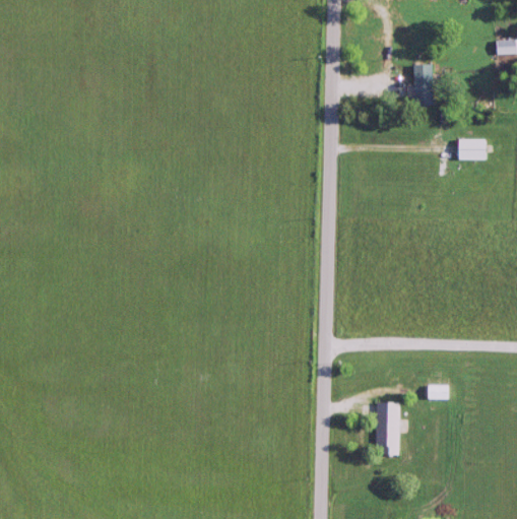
[(516,40),(496,40),(496,54),(516,54),(516,40)]
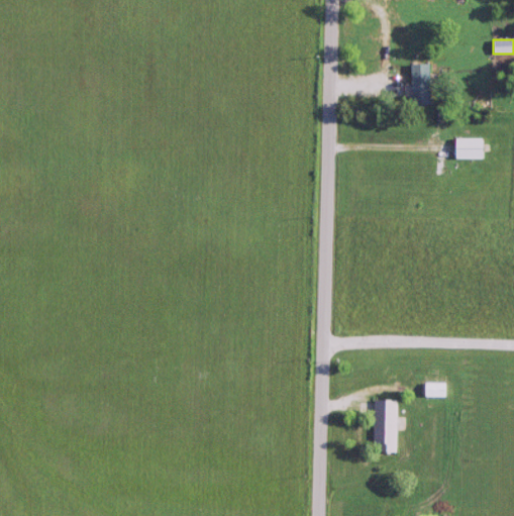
[(410,104),(429,104),(429,63),(410,63),(410,104)]
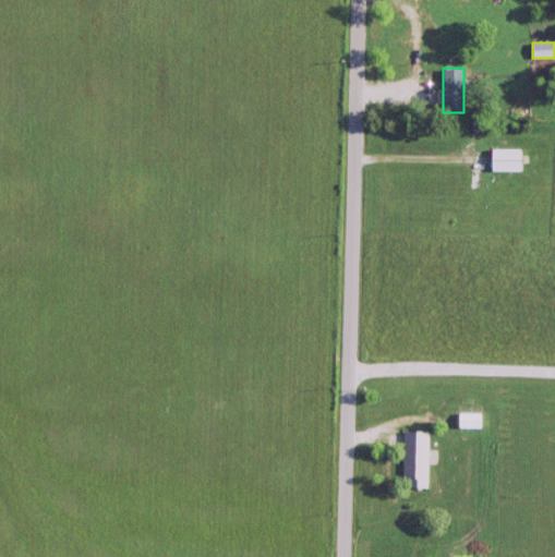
[(490,149),(490,171),(523,171),(523,149),(490,149)]
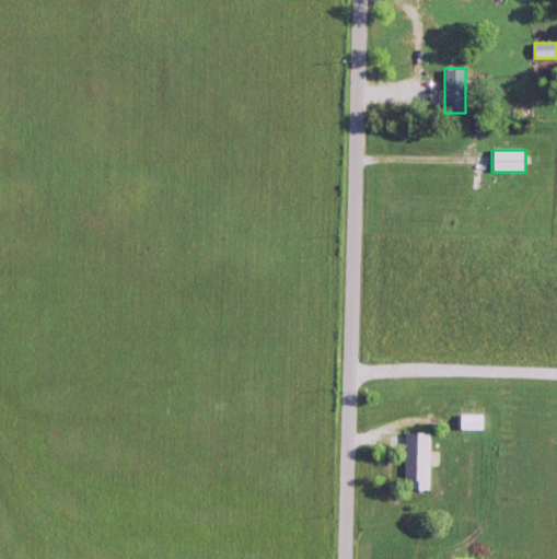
[(460,429),(486,429),(486,416),(460,416),(460,429)]
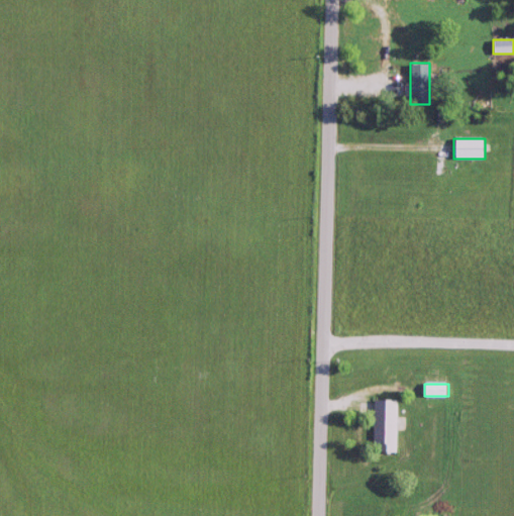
[(376,451),(398,451),(398,400),(376,400),(376,451)]
